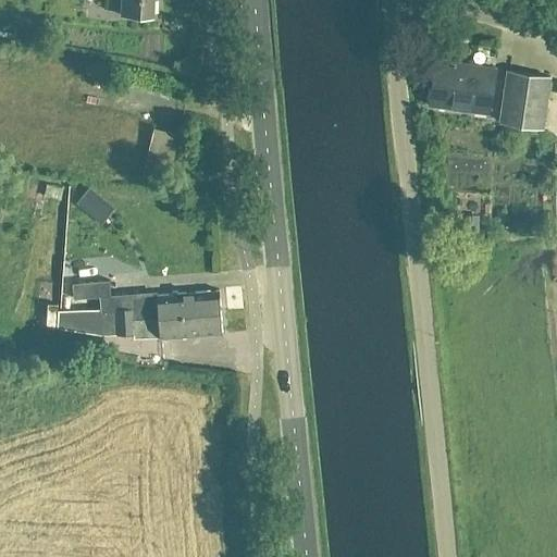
[(153,16),(153,0),(122,0),(122,15),(153,16)]
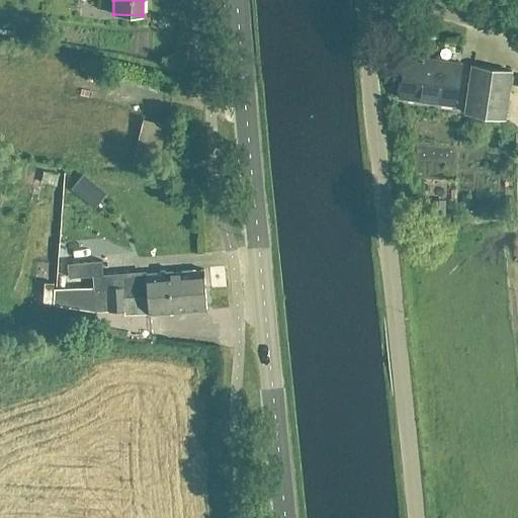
[(407,56),(404,76),(456,84),(460,64),(407,56)]
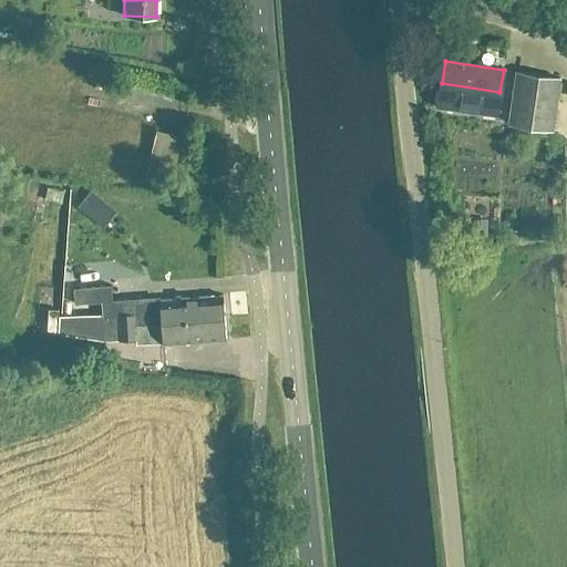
[(559,79),(517,72),(508,124),(552,131),(559,79)]
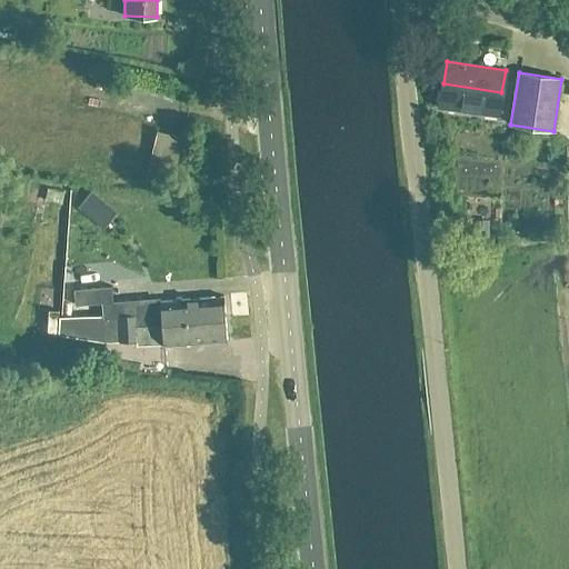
[(501,92),(443,83),(439,107),(498,116),(501,92)]
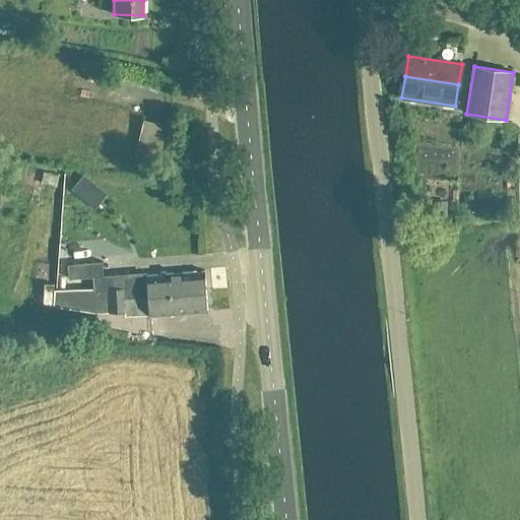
[(145,129),(140,164),(158,167),(163,132),(145,129)]
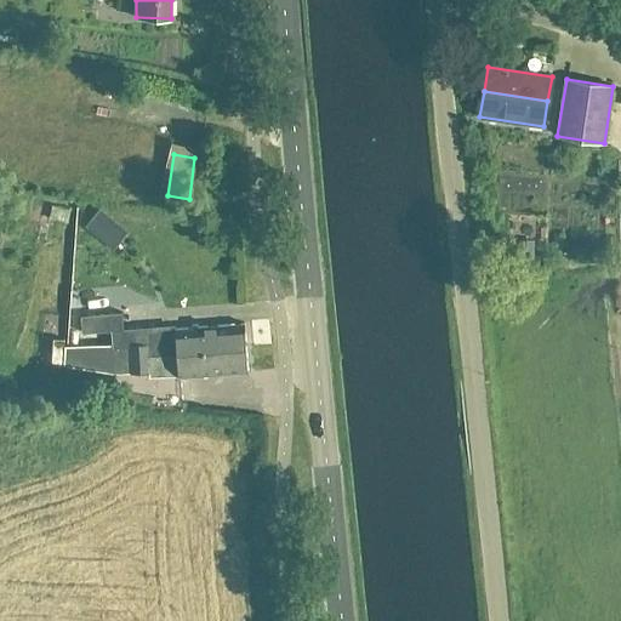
[(127,232),(101,209),(86,227),(104,241),(113,249),(127,232)]
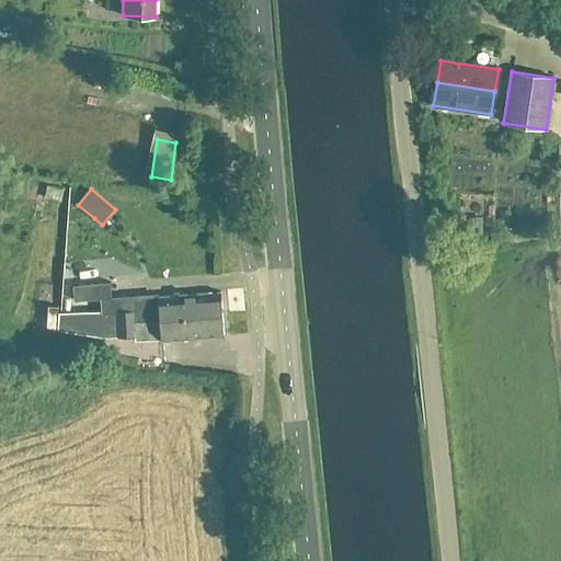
[(467,236),(476,236),(476,221),(467,221),(467,236)]
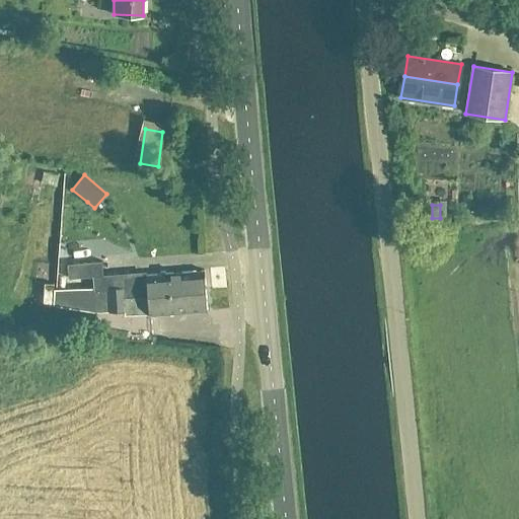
[(63,245),(64,220),(51,219),(49,245),(63,245)]
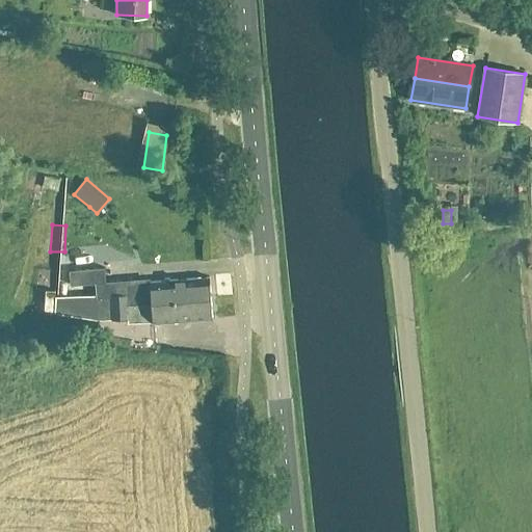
[(210,276),(150,281),(106,284),(105,267),(70,269),(71,284),(97,283),(97,295),(129,294),(129,303),(211,297),(210,276)]
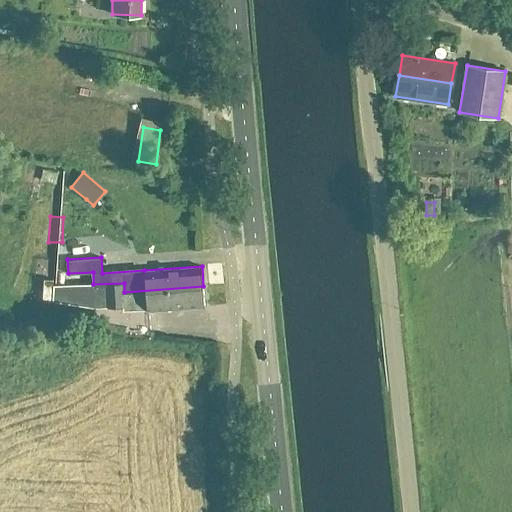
[(215,283),(226,283),(227,266),(216,266),(215,283)]
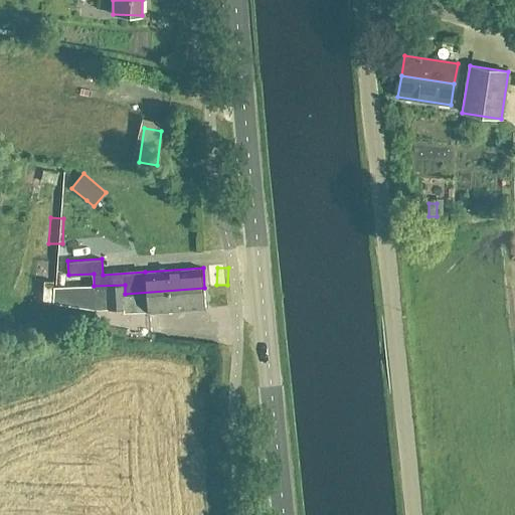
[(53,301),(53,288),(54,283),(54,281),(44,281),(43,300),(53,301)]
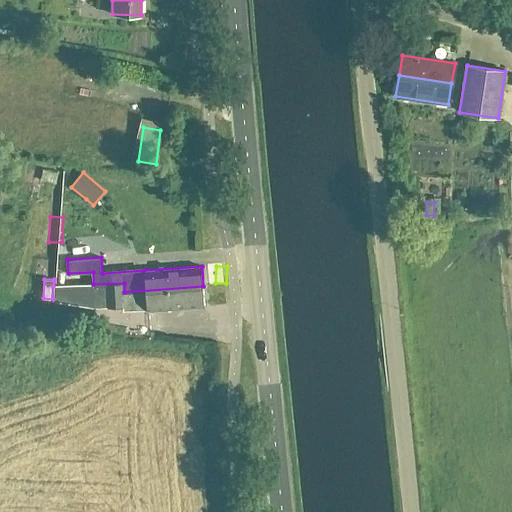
[(53,300),(94,307),(94,309),(125,306),(125,307),(146,306),(147,310),(204,306),(203,286),(124,292),(124,283),(93,284),(53,286),(53,299),(53,300)]
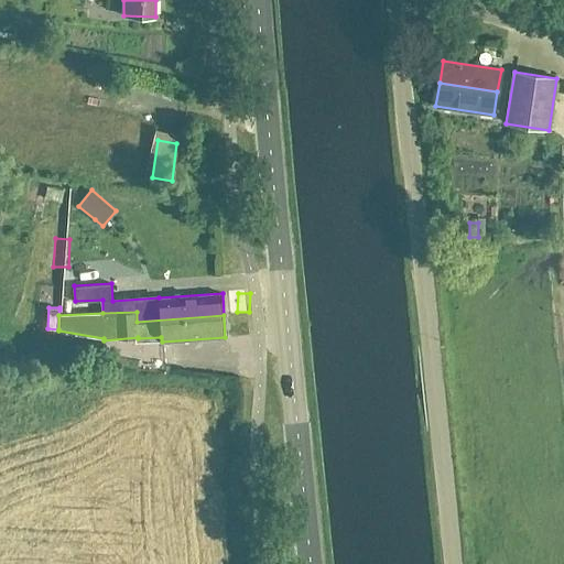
[(165,369),(169,349),(127,342),(123,361),(165,369)]
